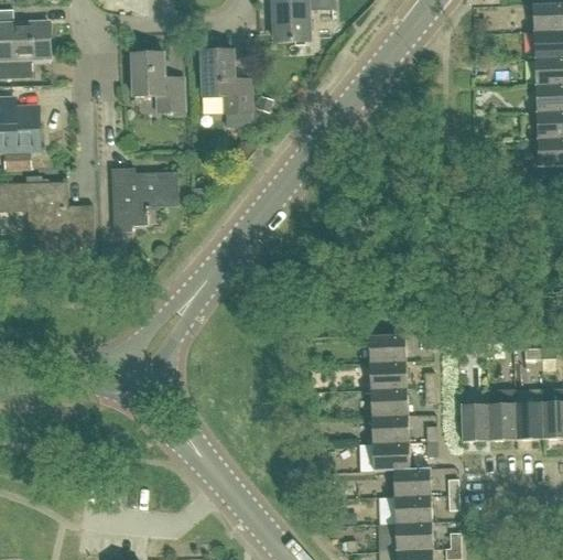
[(275,41),(310,40),(309,10),(333,9),(332,0),(303,0),(274,1),(275,41)]
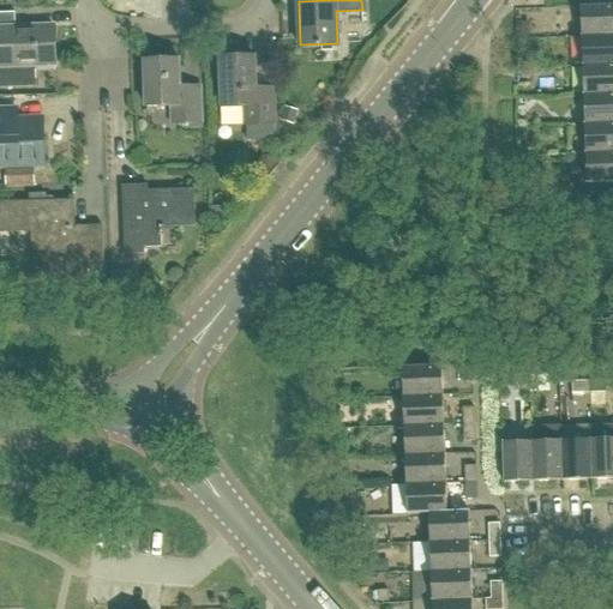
[(582,34),(612,31),(612,1),(581,4),(582,34)]
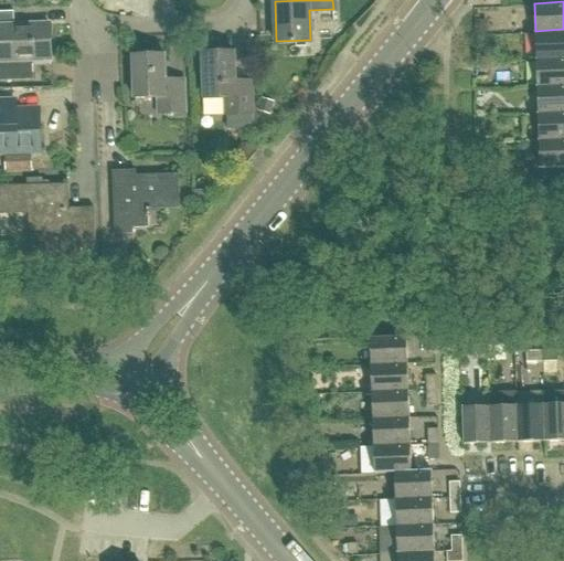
[(0,77),(33,76),(32,57),(51,56),(49,22),(13,23),(13,8),(0,9),(0,77)]
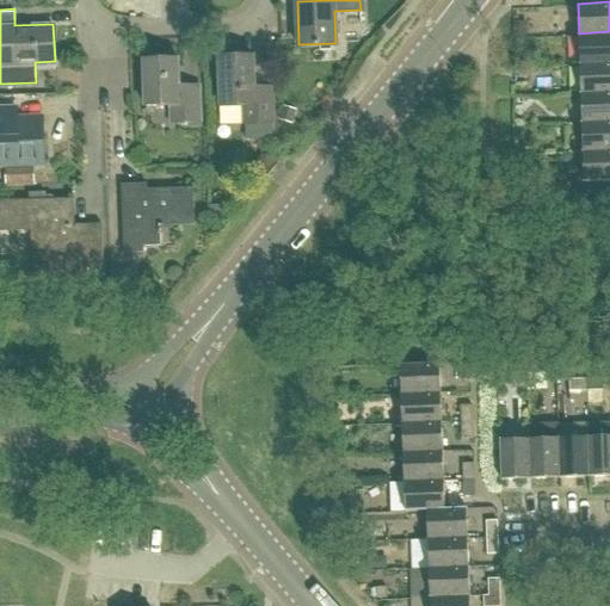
[(579,62),(609,61),(609,31),(579,33),(579,62)]
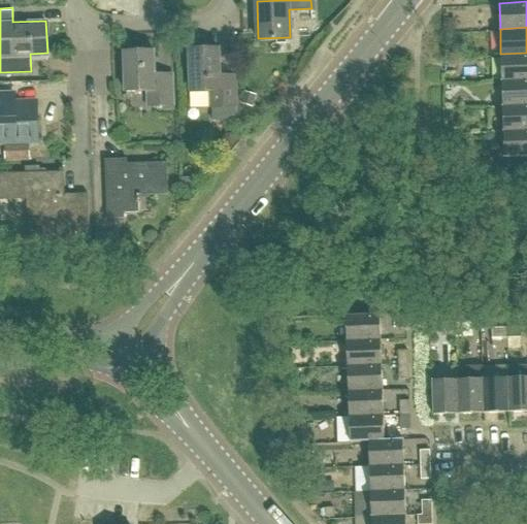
[(220,74),(219,46),(189,47),(191,90),(210,90),(210,105),(235,105),(234,74),(220,74)]
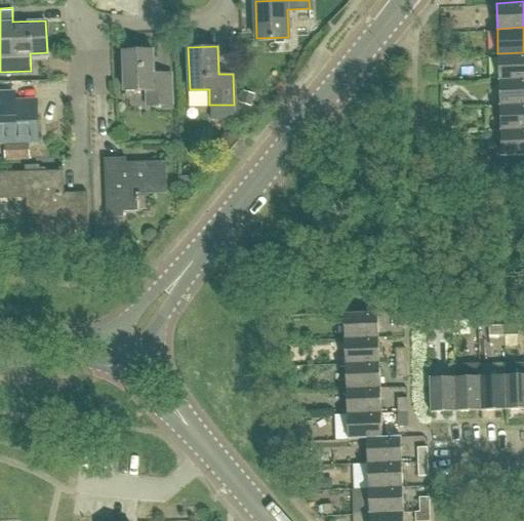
[(153,78),(152,48),(122,49),(124,90),(145,89),(146,104),(172,103),(170,72),(157,72),(157,78),(153,78)]
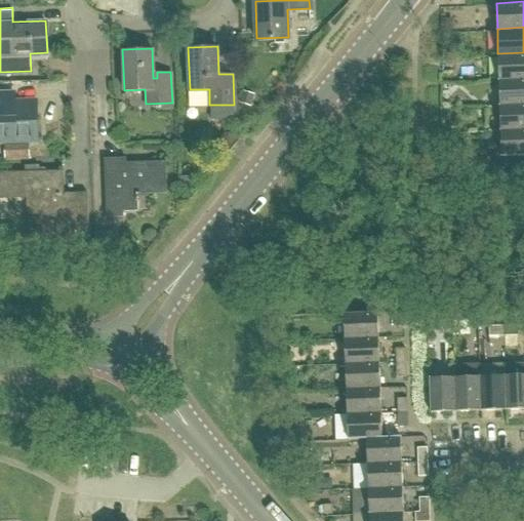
[(498,78),(523,77),(523,52),(497,53),(498,78)]
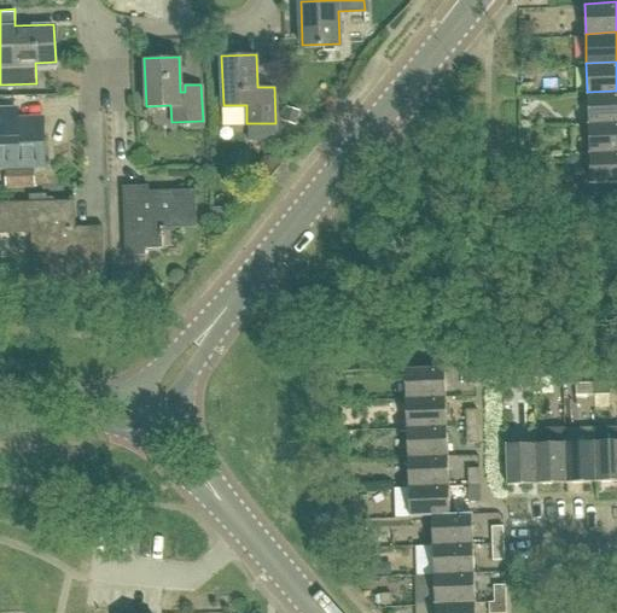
[(588,122),(616,120),(616,91),(587,92),(588,122)]
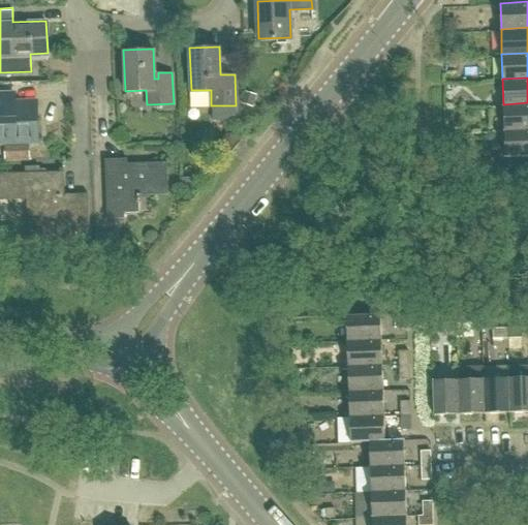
[(14,93),(0,93),(0,140),(4,140),(5,158),(30,157),(29,139),(37,139),(36,119),(16,120),(14,93)]
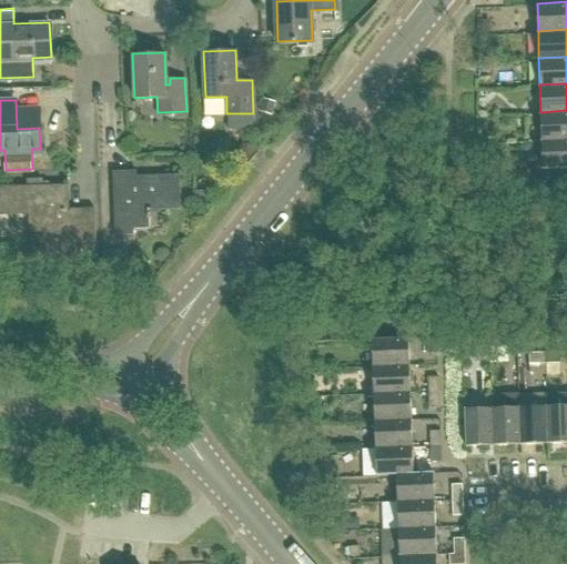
[(542,139),(566,138),(566,110),(540,112),(542,139)]
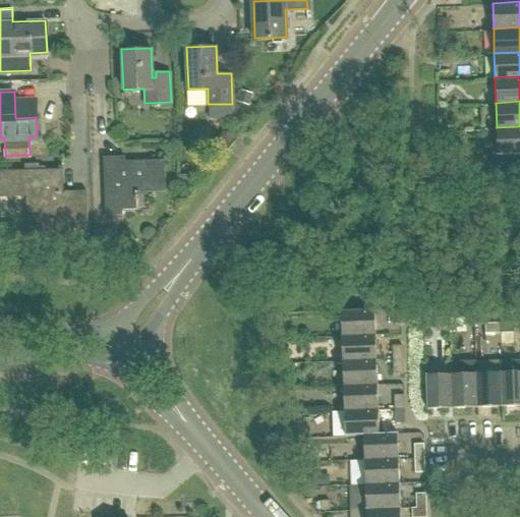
[(209,132),(220,137),(226,125),(215,120),(209,132)]
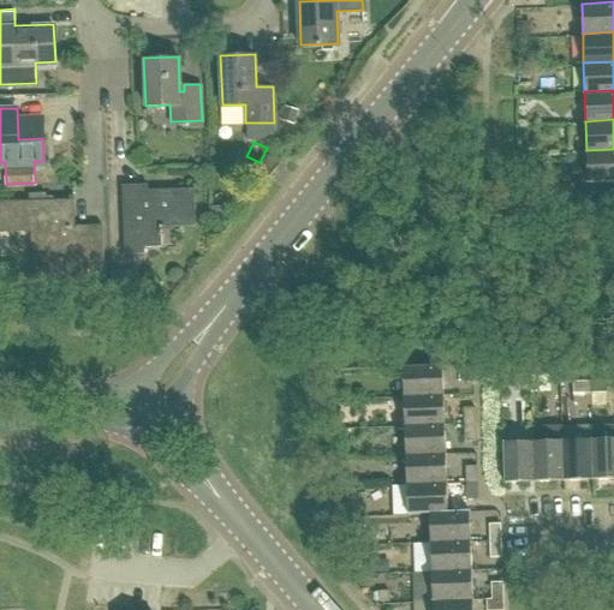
[(613,149),(586,150),(588,180),(613,179),(613,149)]
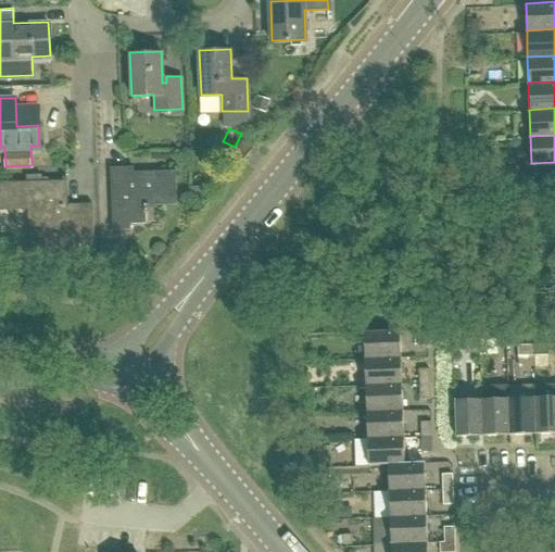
[(133,171),(133,165),(111,166),(113,229),(130,228),(129,223),(144,222),(144,203),(164,202),(172,202),(176,202),(175,170),(133,171)]
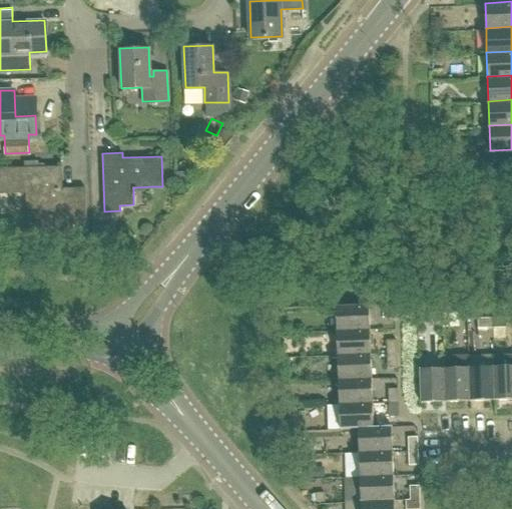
[(63,187),(62,165),(0,167),(0,188),(24,188),(26,224),(21,224),(22,239),(72,237),(72,221),(86,220),(85,186),(63,187)]
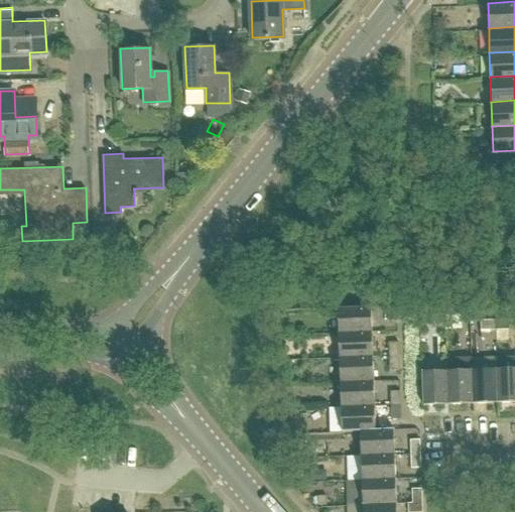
[(160,205),(159,187),(152,187),(134,188),(134,206),(160,205)]
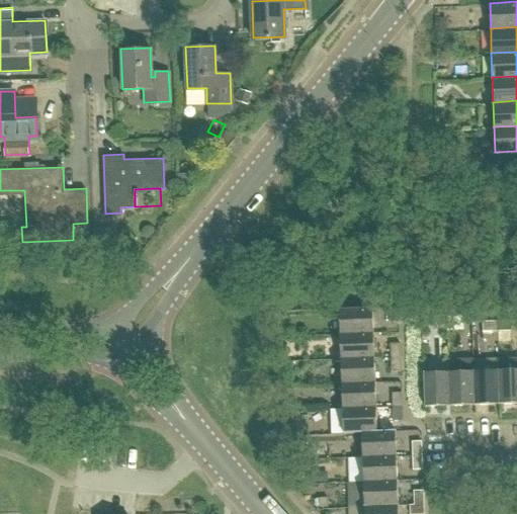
[(93,252),(114,251),(114,227),(93,228),(93,252)]
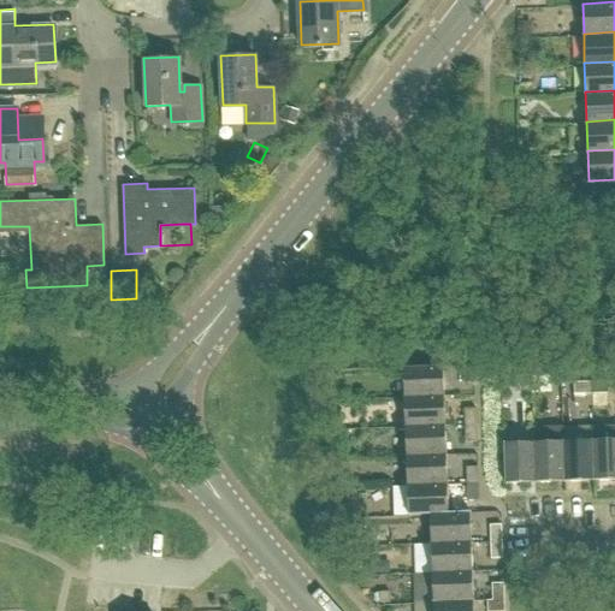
[(531,362),(531,373),(548,373),(547,361),(531,362)]
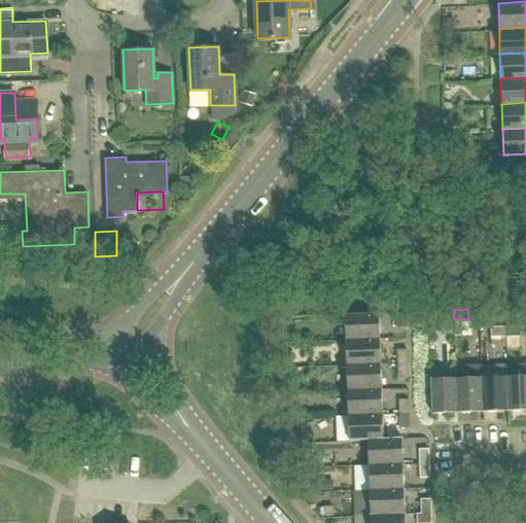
[(440,320),(454,319),(454,310),(440,310),(440,320)]
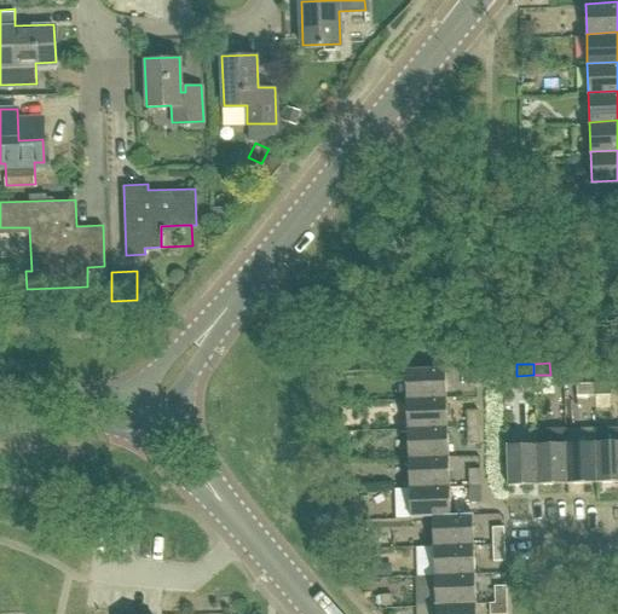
[(465,382),(477,382),(477,365),(475,365),(465,365),(465,382)]
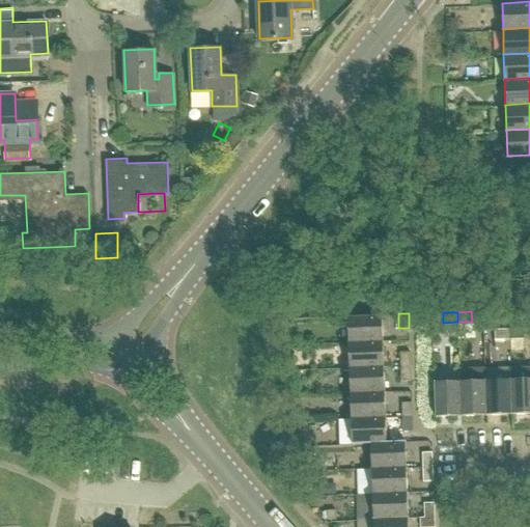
[(347,341),(383,340),(382,314),(347,315),(347,341)]
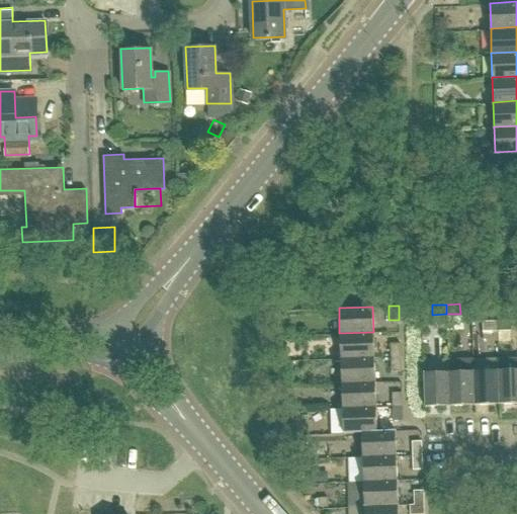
[(496,319),(497,328),(511,328),(510,318),(496,319)]
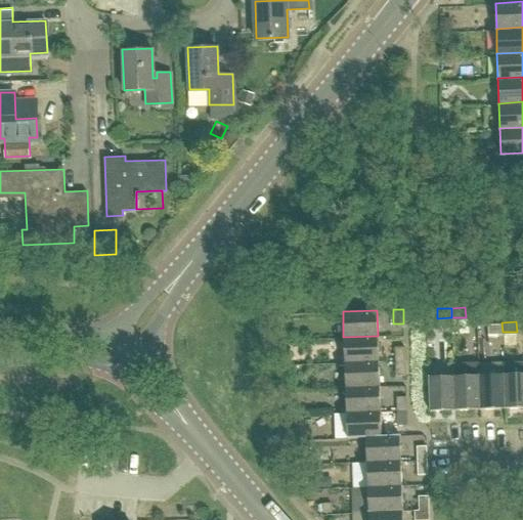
[(488,333),(503,332),(502,322),(488,322),(488,333)]
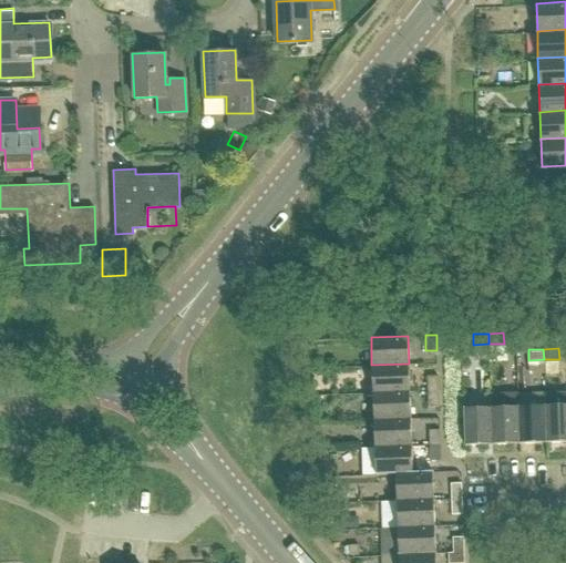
[(372,391),(409,390),(409,364),(371,365),(372,391)]
